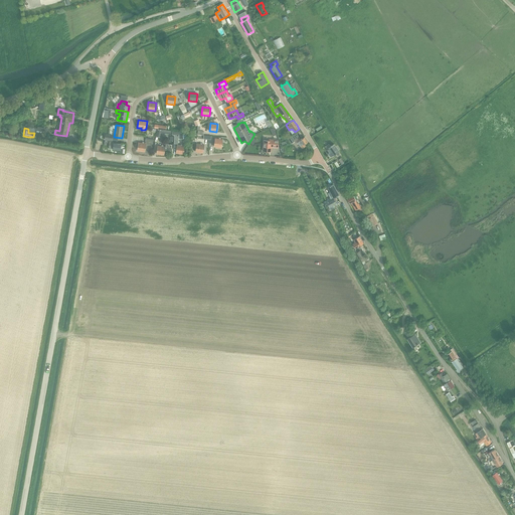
[(154,138),(155,129),(152,129),(151,134),(146,134),(146,137),(154,138)]
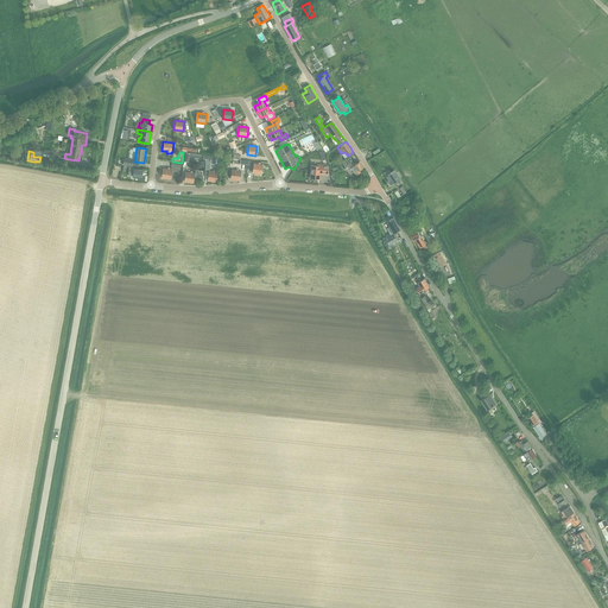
[(350,158),(344,162),(347,166),(349,165),(350,168),(352,168),(356,176),(361,172),(360,170),(363,168),(360,162),(354,165),(353,163),(354,163),(350,158)]
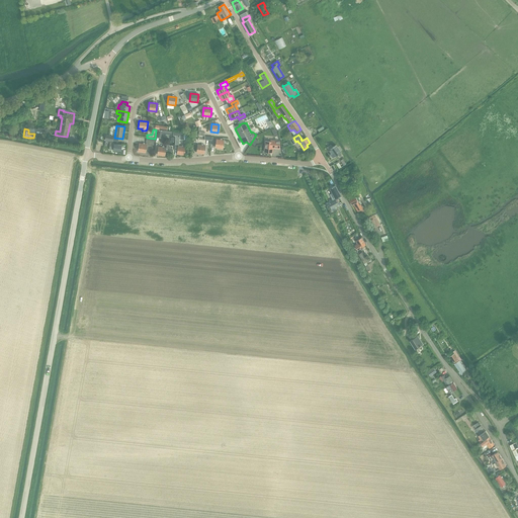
[(223,149),(224,141),(217,140),(216,148),(223,149)]
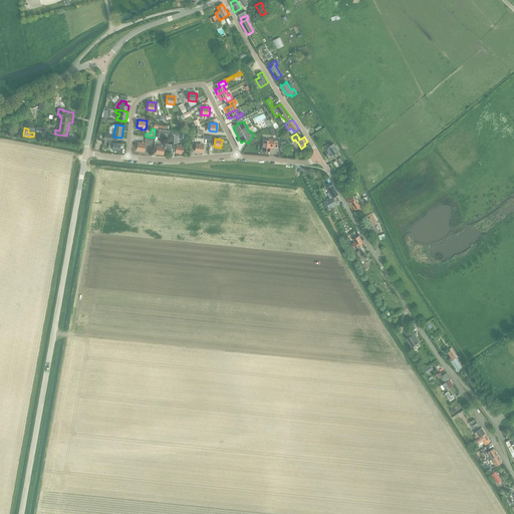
[(271,146),(273,146),(273,147),(277,148),(278,140),(268,140),(268,141),(263,140),(262,151),(270,152),(271,146)]
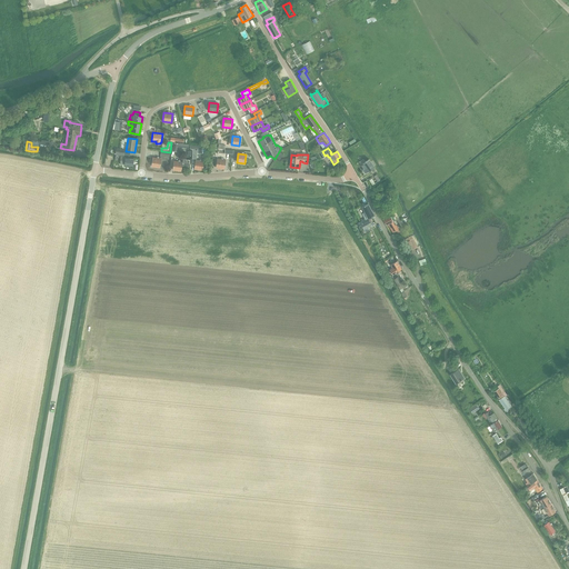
[(121,158),(120,162),(125,162),(125,165),(133,166),(133,159),(126,158),(126,156),(121,156),(121,158)]
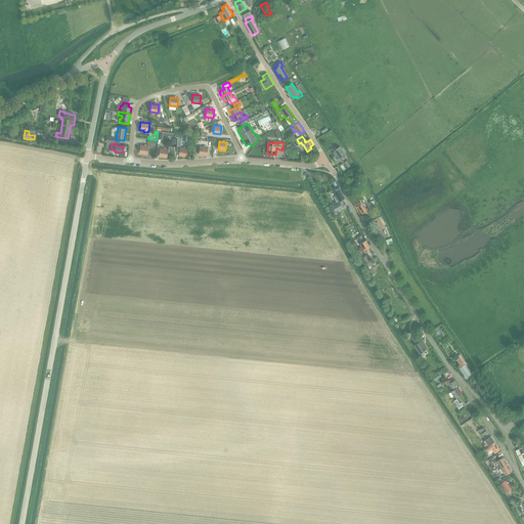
[(147,155),(148,146),(140,145),(139,154),(147,155)]
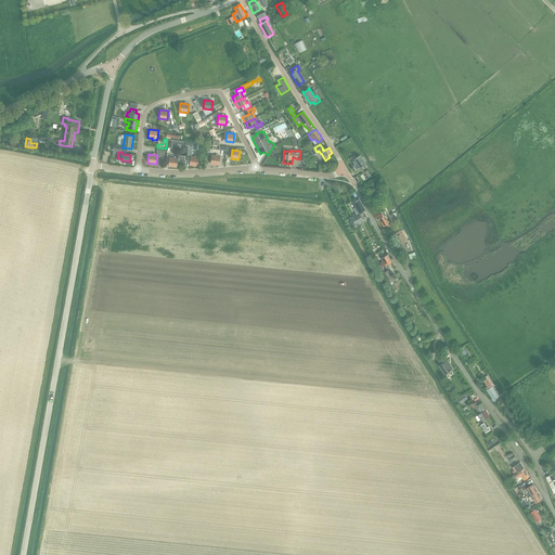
[(168,165),(168,166),(177,167),(177,165),(177,162),(184,163),(184,156),(178,155),(178,158),(170,157),(168,165)]
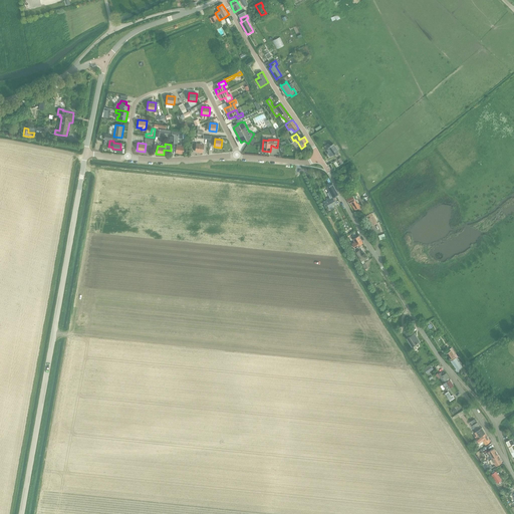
[(203,153),(204,145),(196,144),(195,152),(203,153)]
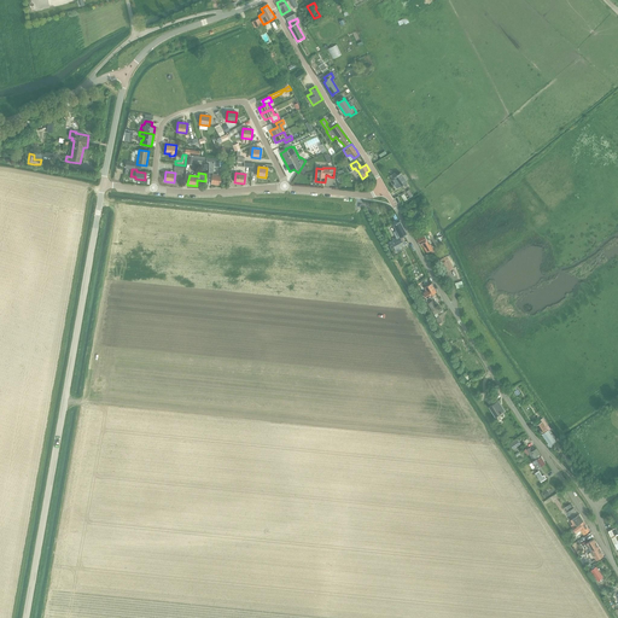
[(396,188),(402,185),(407,181),(401,173),(397,176),(395,173),(390,176),(395,184),(394,185),(396,188)]
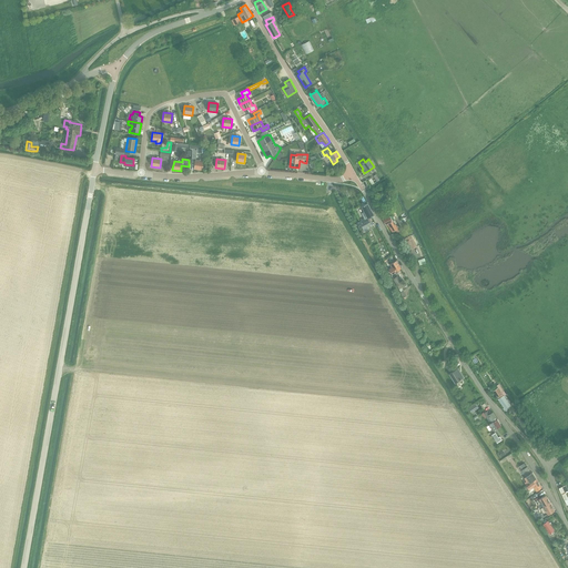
[(194,169),(195,169),(202,170),(203,161),(195,160),(194,169)]
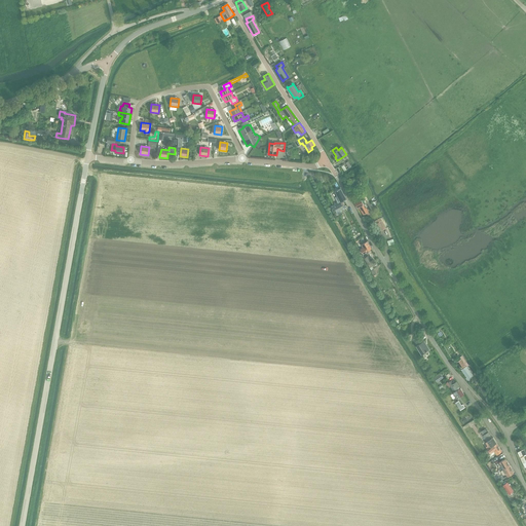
[(338,203),(346,199),(340,188),(335,191),(337,196),(335,197),(338,203)]
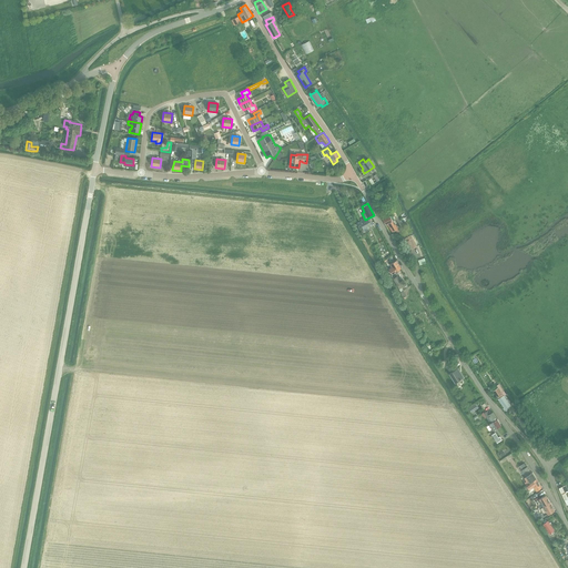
[(383,220),(385,225),(387,224),(392,232),(395,230),(396,233),(399,231),(393,221),(389,215),(383,220)]
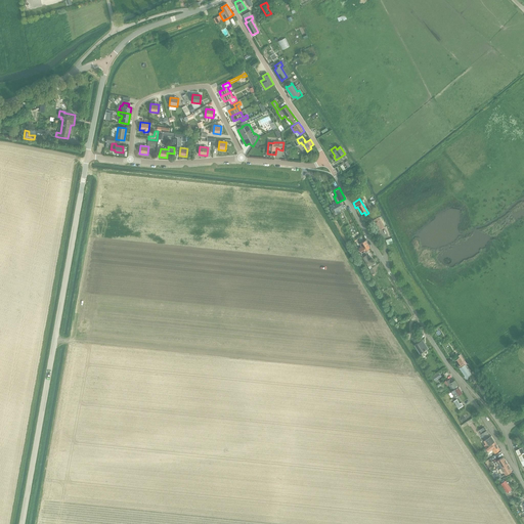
[(332,205),(329,206),(331,210),(333,209),(334,209),(336,214),(340,212),(338,207),(341,205),(339,201),(337,203),(336,203),(332,205)]
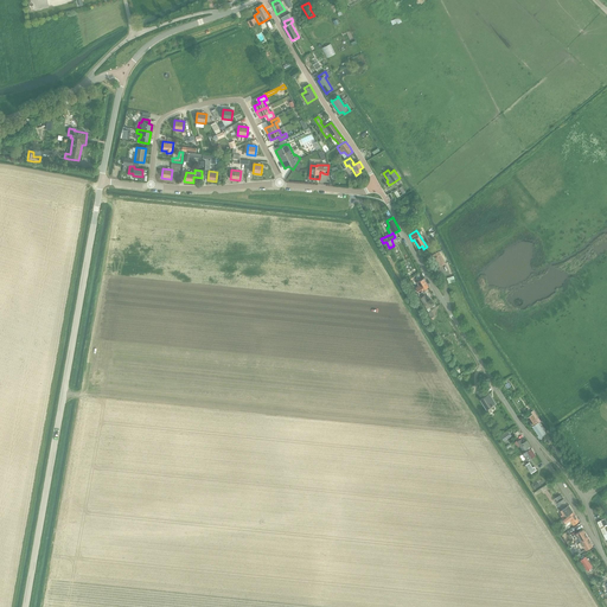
[(436,268),(442,264),(438,256),(432,260),(436,268)]
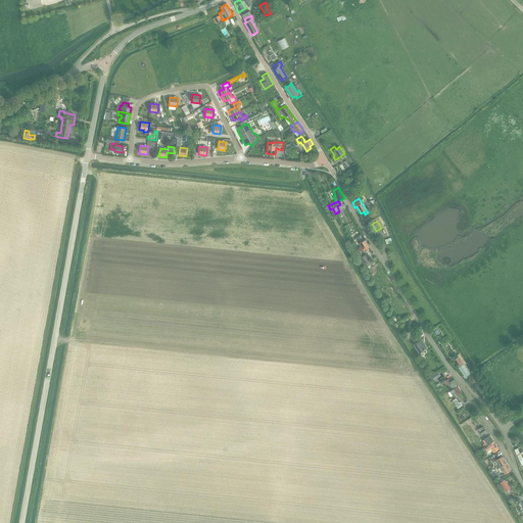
[(358,248),(361,253),(364,251),(364,252),(368,250),(367,249),(370,247),(365,240),(359,243),(361,246),(358,248)]
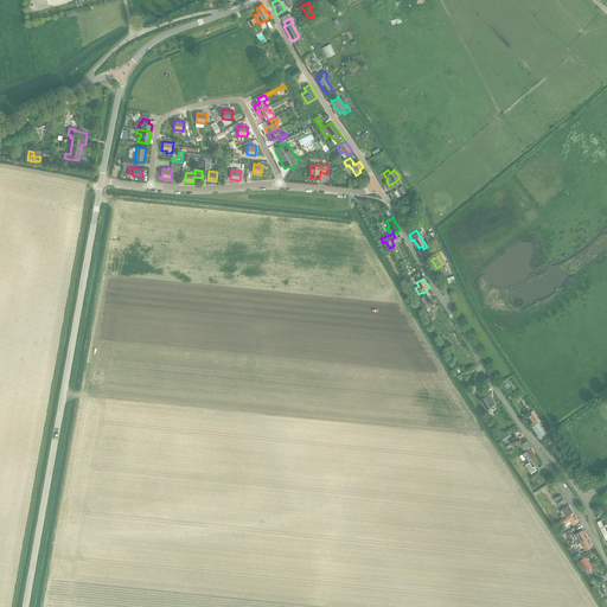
[(425,306),(428,312),(430,311),(429,308),(432,306),(429,302),(425,295),(420,299),(425,306)]
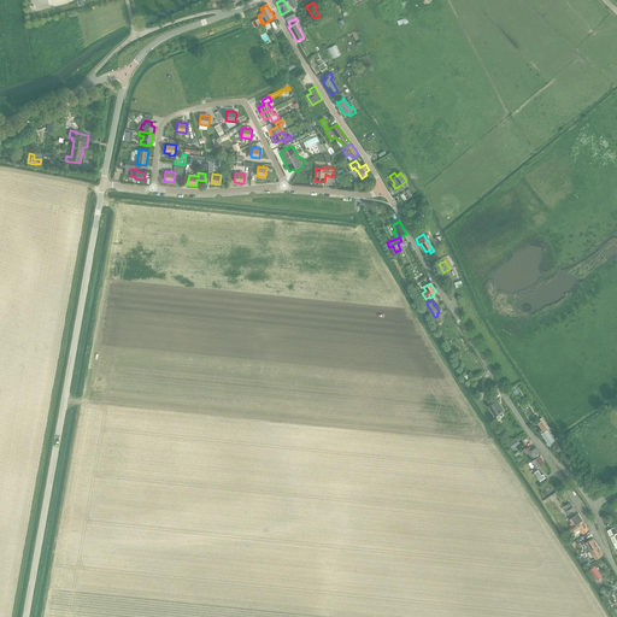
[(498,400),(492,404),(489,405),(495,416),(504,410),(498,400)]
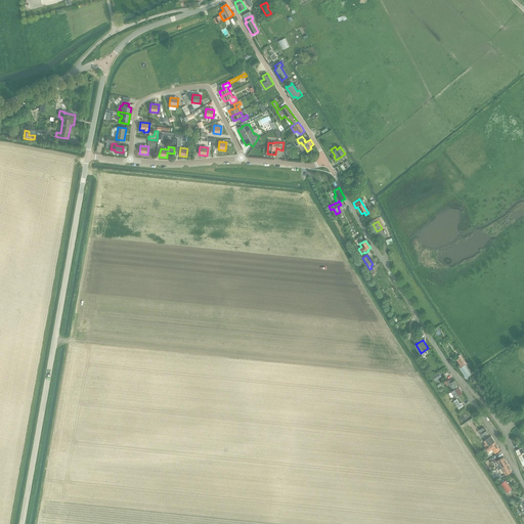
[(460,357),(454,360),(460,368),(466,378),(472,375),(465,364),(467,364),(465,360),(462,357),(461,354),(459,355),(460,357)]
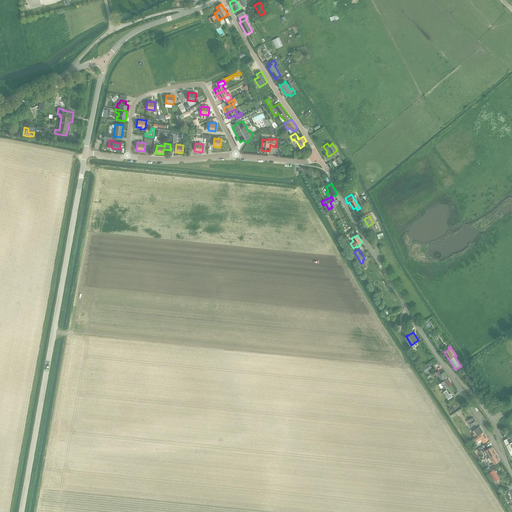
[(440,378),(442,382),(448,378),(444,372),(442,373),(440,371),(437,372),(440,378)]
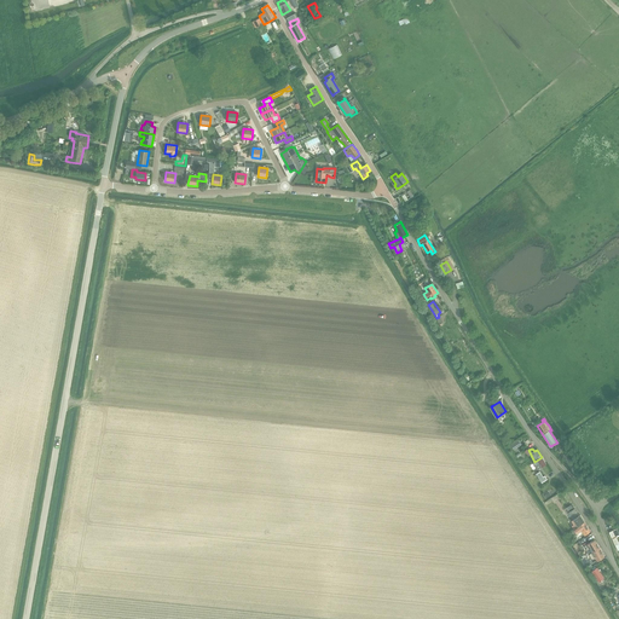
[(542,467),(547,463),(542,457),(534,462),(533,462),(538,469),(542,467)]
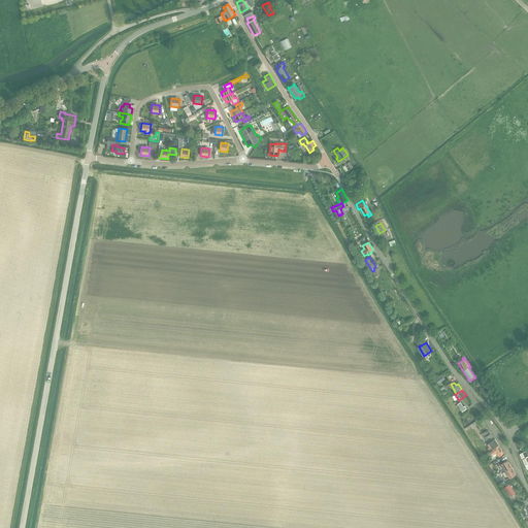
[(462,411),(467,408),(465,405),(463,406),(461,402),(458,404),(462,411)]
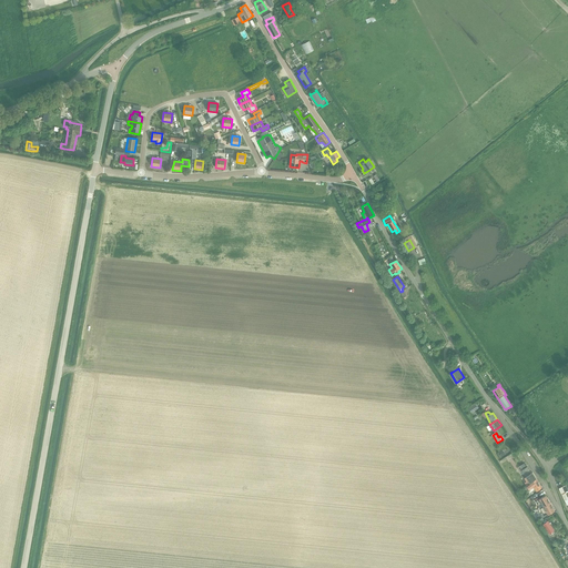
[(525,483),(527,486),(537,478),(533,473),(531,473),(527,467),(521,470),(526,477),(525,478),(527,482),(525,483)]
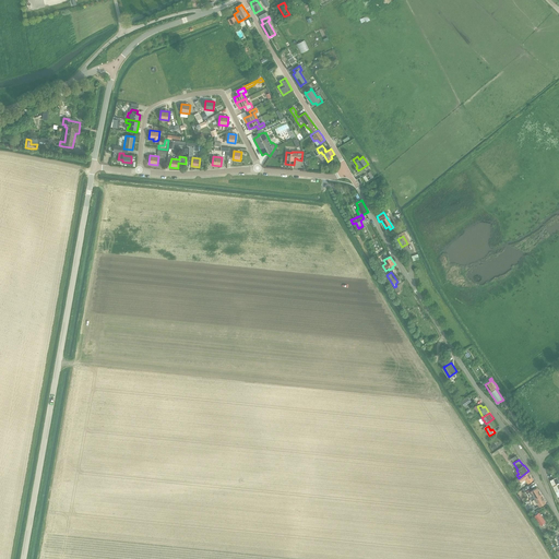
[(521,482),(522,482),(523,480),(525,479),(528,484),(534,479),(528,471),(519,478),(521,482)]
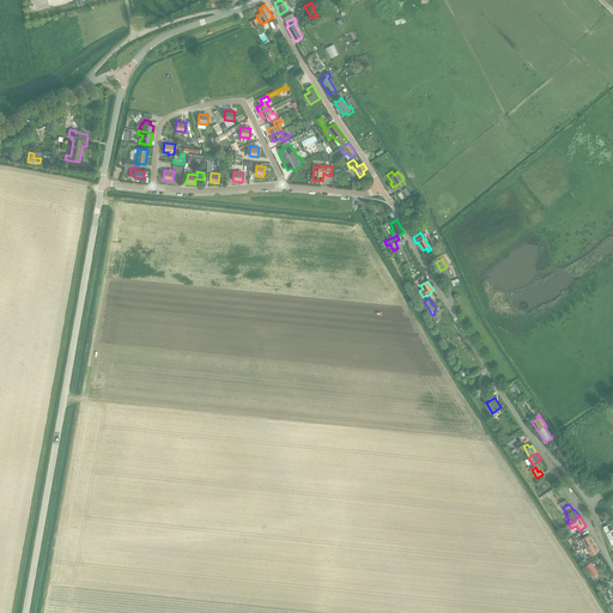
[(582,539),(586,545),(582,547),(583,550),(587,547),(594,542),(589,535),(582,539)]
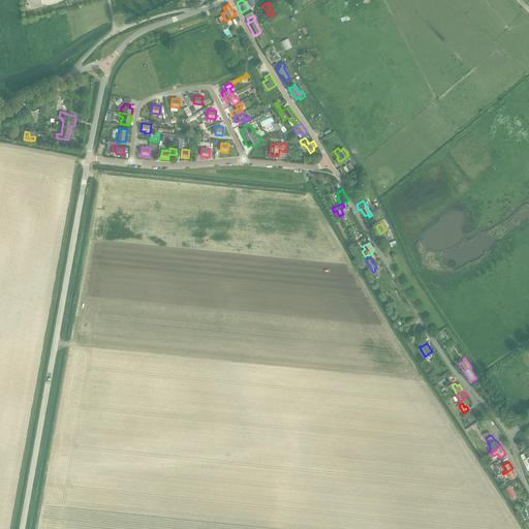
[(506,472),(507,474),(510,479),(517,475),(512,468),(506,472)]
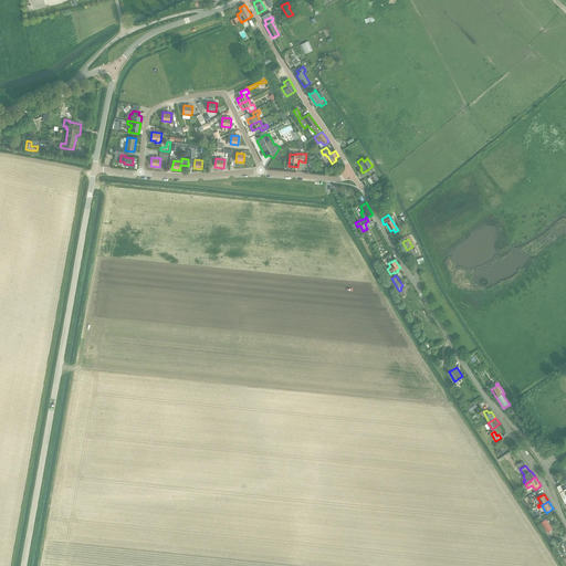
[(546,519),(542,522),(547,531),(553,527),(546,519)]
